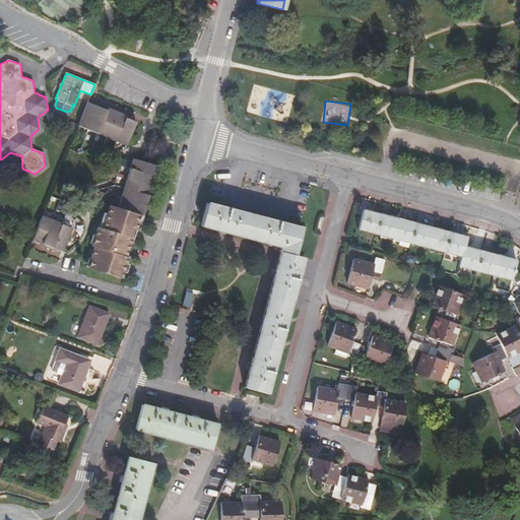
[(95,105),(87,102),(78,126),(88,130),(88,127),(99,131),(98,134),(118,142),(119,139),(128,143),(135,125),(132,124),(133,120),(127,118),(126,122),(122,120),(123,116),(111,111),(109,115),(107,114),(108,110),(102,107),(100,111),(94,109),(95,105)]
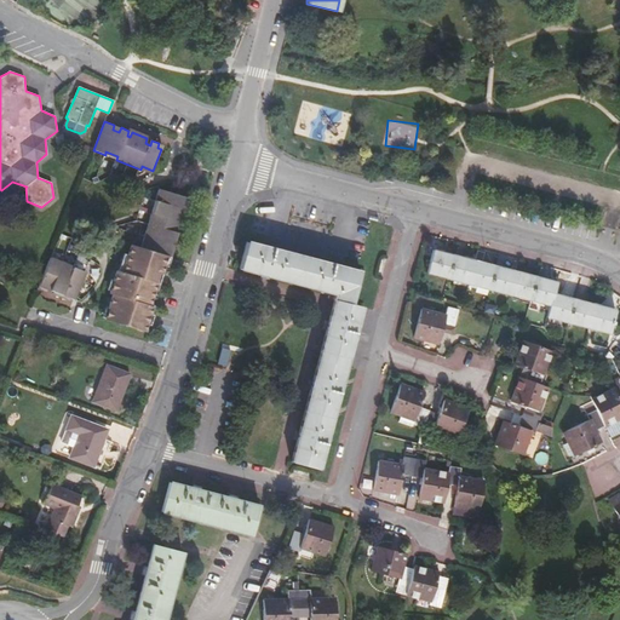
[(178,222),(181,213),(184,214),(188,204),(189,201),(185,199),(185,195),(161,188),(143,247),(166,254),(171,256),(173,251),(174,247),(170,246),(172,239),(177,240),(178,236),(182,223),(178,222)]
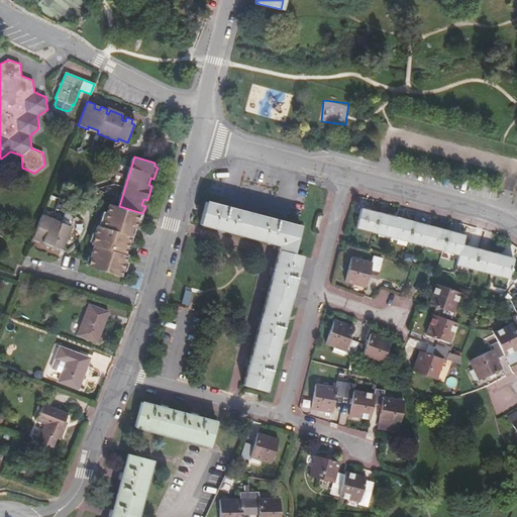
[(205,201),(199,224),(217,229),(227,231),(263,241),(279,245),(276,255),(273,268),(269,282),(262,312),(257,327),(249,356),(247,368),(242,385),(266,391),(266,390),(272,366),(288,305),(301,255),(293,253),(300,225),(285,221),(205,201)]
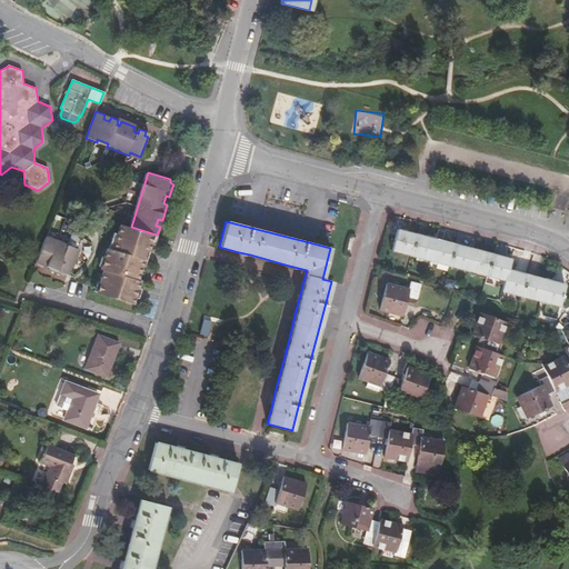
[(140,268),(141,263),(140,263),(145,249),(148,250),(149,247),(152,233),(131,227),(119,223),(111,249),(106,247),(99,269),(102,270),(95,292),(131,303),(133,299),(138,286),(139,280),(137,279),(140,268)]
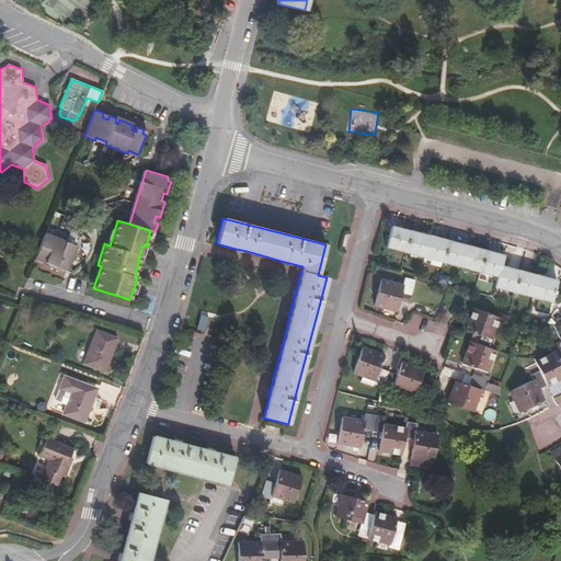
[(557,281),(538,275),(501,265),(503,255),(485,251),(467,245),(468,238),(462,237),(460,244),(435,237),(437,228),(431,226),(428,236),(391,226),(386,247),(497,276),(494,286),(538,298),(535,311),(547,315),(557,281)]
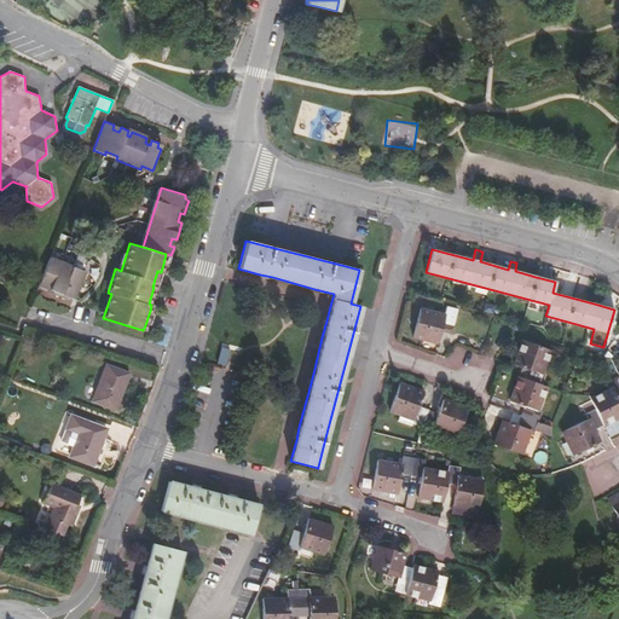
[(85,272),(50,259),(38,288),(46,291),(48,288),(55,290),(53,294),(69,300),(71,296),(75,298),(85,272)]
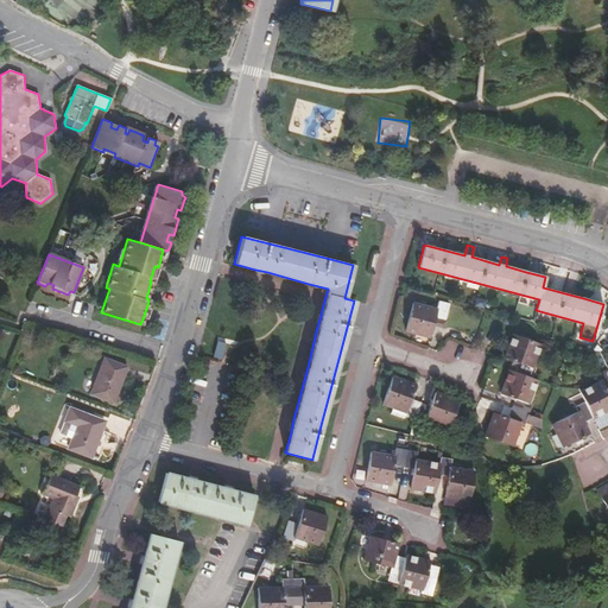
[(417,331),(430,335),(432,325),(435,318),(444,321),(449,304),(437,301),(436,308),(412,302),(405,331),(416,334),(417,331)]
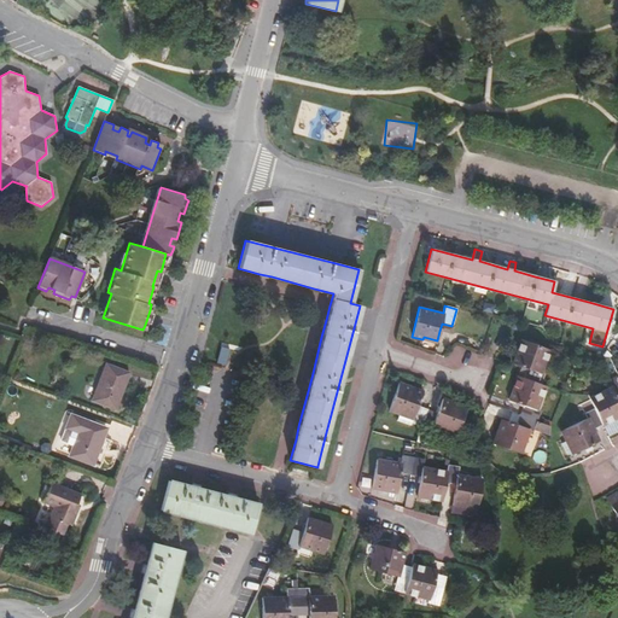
[(449,333),(452,326),(442,324),(439,331),(449,333)]
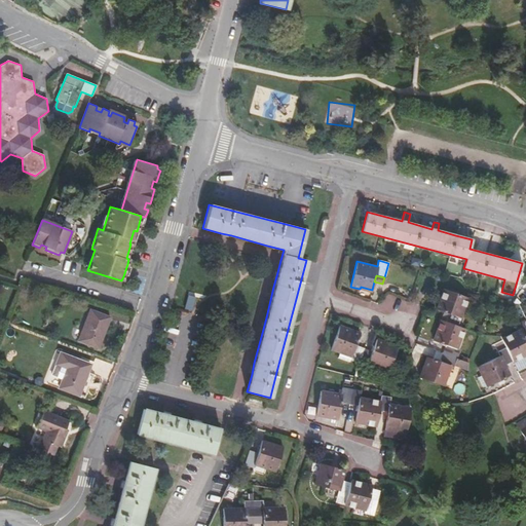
[(443,288),(435,308),(448,313),(445,322),(440,320),(433,340),(445,344),(439,362),(426,357),(418,377),(444,386),(451,366),(453,367),(456,359),(459,349),(457,348),(464,328),(460,327),(462,318),(460,317),(467,298),(443,288)]
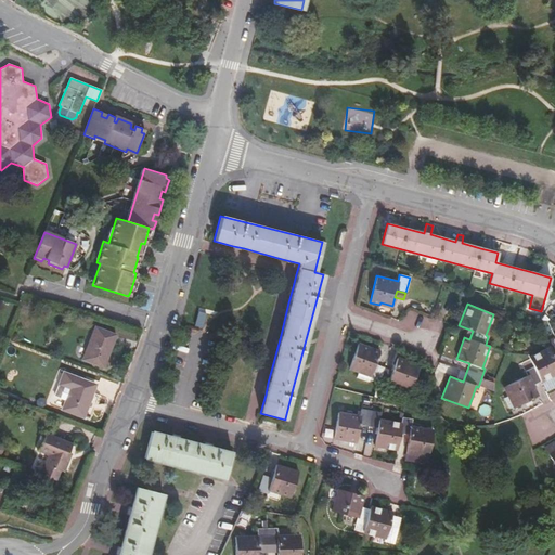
[(94,326),(81,359),(103,368),(116,335),(94,326)]
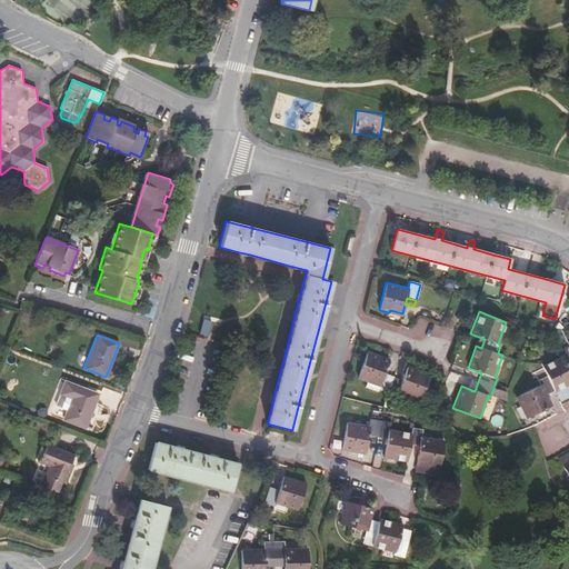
[(566,386),(568,383),(568,367),(567,363),(568,362),(568,345),(560,349),(562,356),(541,366),(547,376),(538,380),(540,385),(540,383),(546,395),(555,390),(553,389),(565,382),(566,386)]
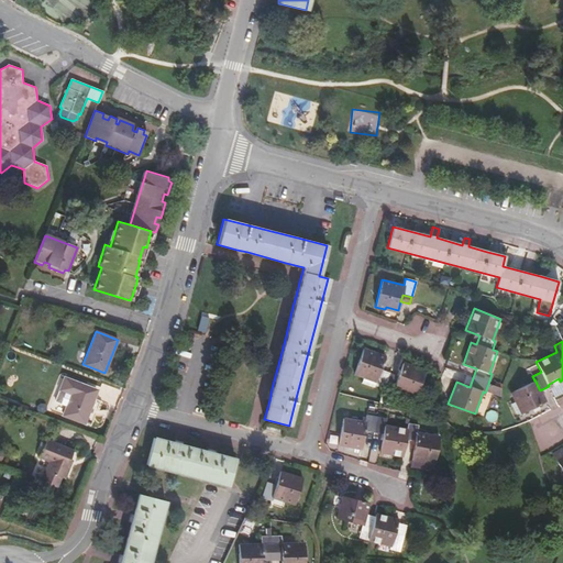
[(375,383),(374,384),(393,390),(394,388),(415,397),(424,370),(403,362),(400,371),(398,375),(379,370),(382,364),(385,356),(364,348),(354,375),(363,378),(375,383)]
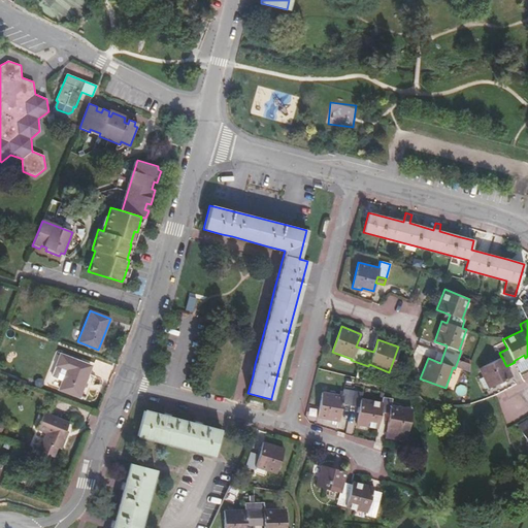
[(375,348),(358,341),(356,347),(373,352),(375,348)]
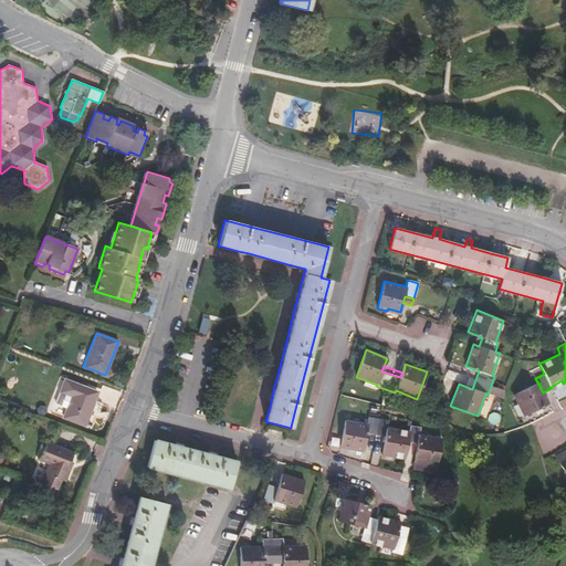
[(97,392),(64,379),(54,405),(65,409),(63,418),(85,427),(97,392)]
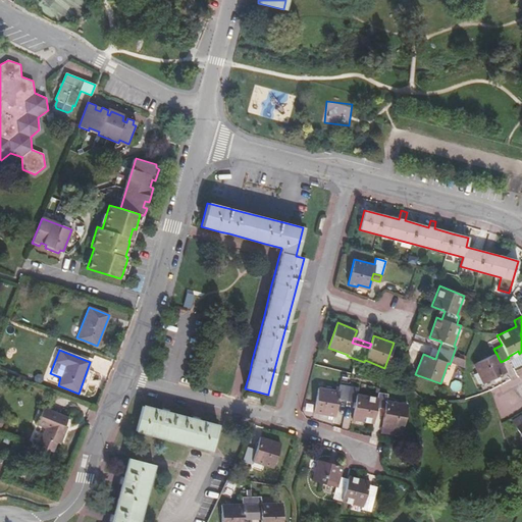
[(479,371),(484,381),(506,372),(501,362),(496,352),(496,353),(473,363),(477,372),(479,371)]
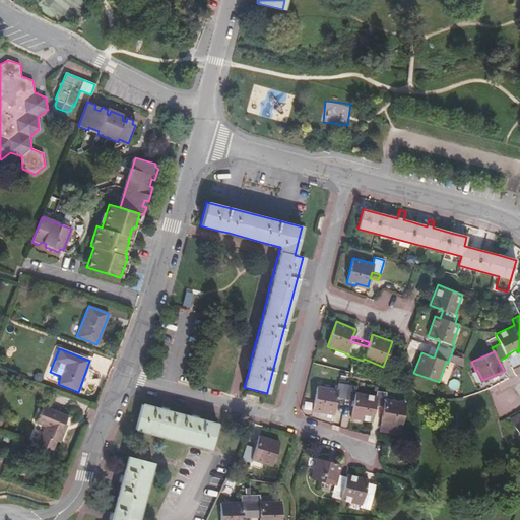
[(519,361),(519,350),(517,352),(507,358),(511,366),(519,361)]
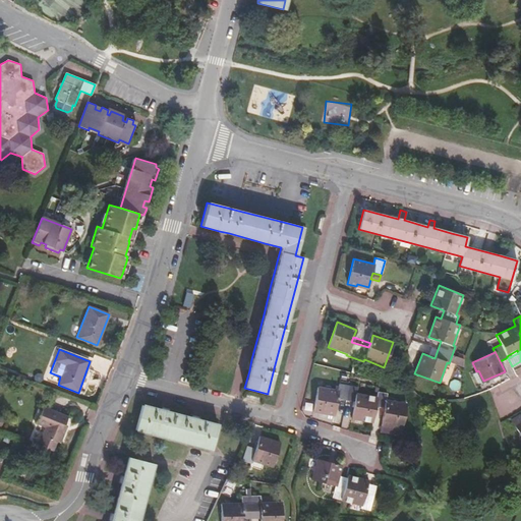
[(462,358),(452,355),(449,363),(462,367),(462,361),(462,358)]
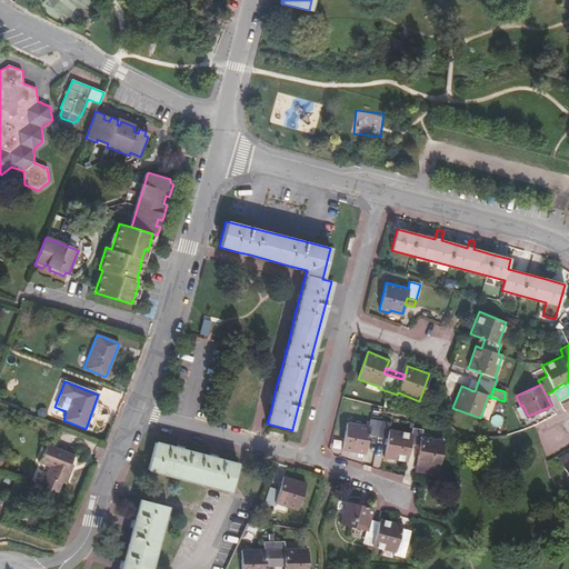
[(396,399),(386,396),(382,407),(393,409),(396,399)]
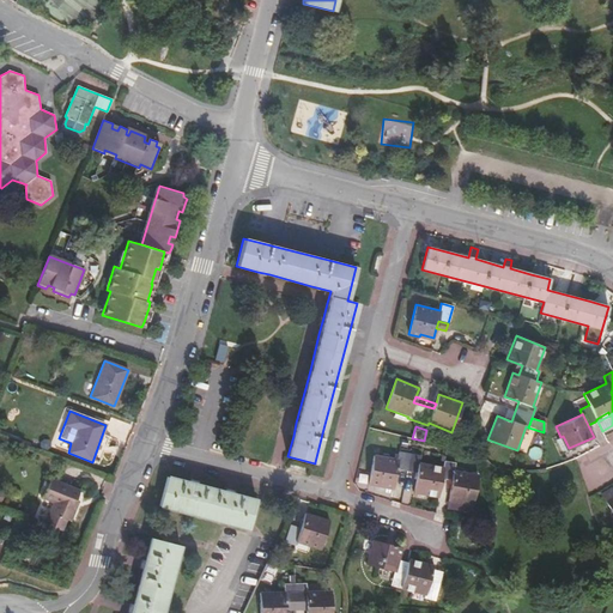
[(566,450),(569,448),(563,436),(560,437),(556,439),(562,450),(565,449),(566,450)]
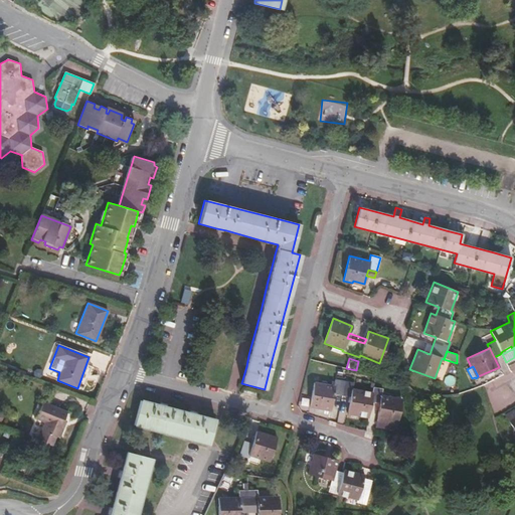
[(320,406),(330,408),(333,393),(349,396),(347,413),(367,416),(370,401),(378,403),(376,417),(388,419),(388,422),(396,423),(401,399),(381,395),(382,388),(373,386),(371,392),(352,388),(353,382),(343,380),(335,379),(333,385),(313,382),(309,406),(319,408),(320,406)]
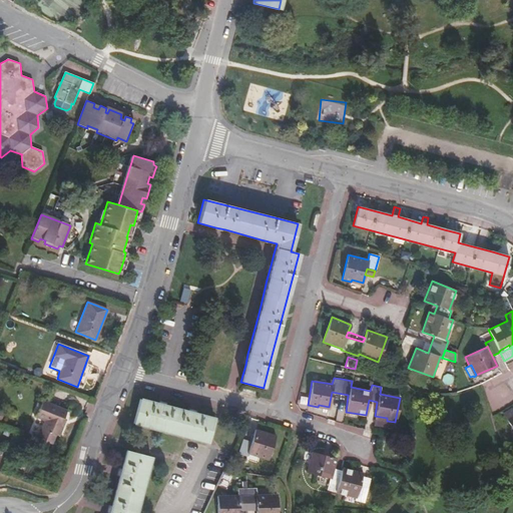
[(207,443),(215,418),(197,414),(188,411),(187,411),(165,405),(158,403),(140,399),(133,424),(207,443)]
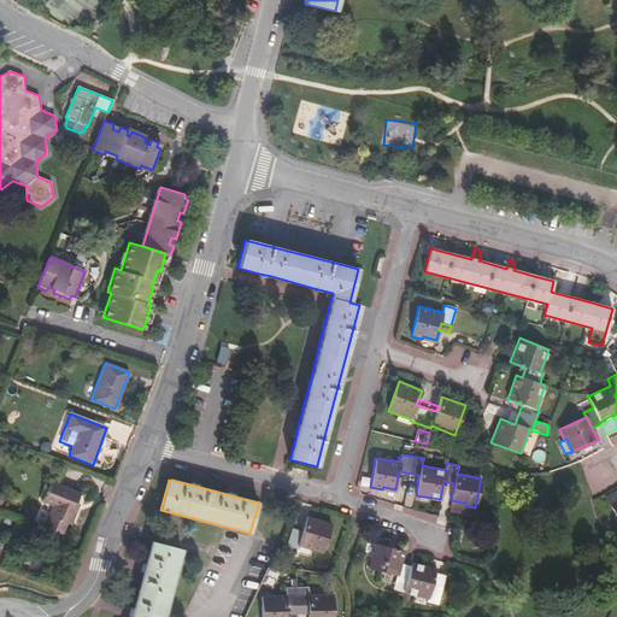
[(71,524),(76,512),(74,511),(77,503),(81,493),(51,481),(43,501),(53,506),(45,528),(63,535),(66,523),(71,524)]
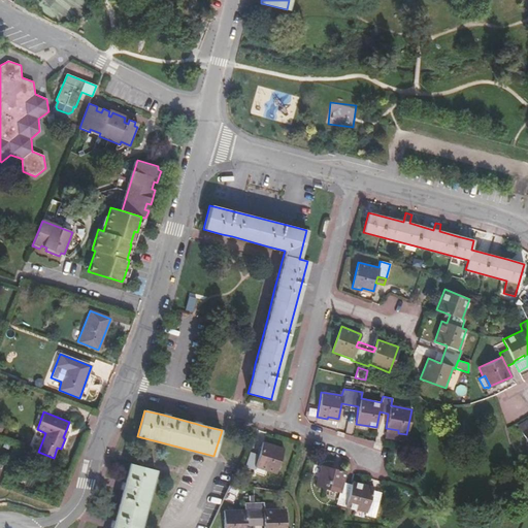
[(518,425),(522,431),(527,427),(527,421),(527,420),(518,425)]
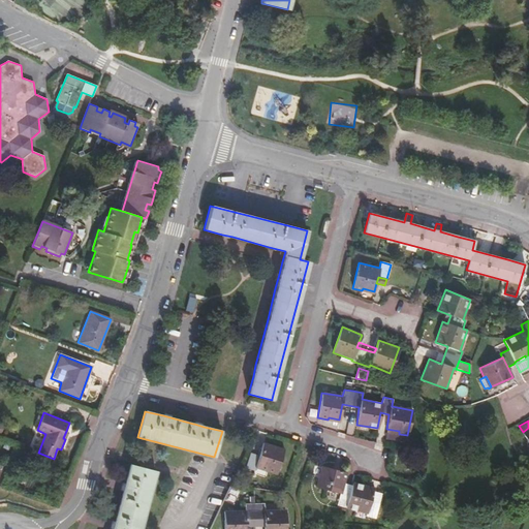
[(397,438),(399,434),(399,431),(386,429),(385,436),(397,438)]
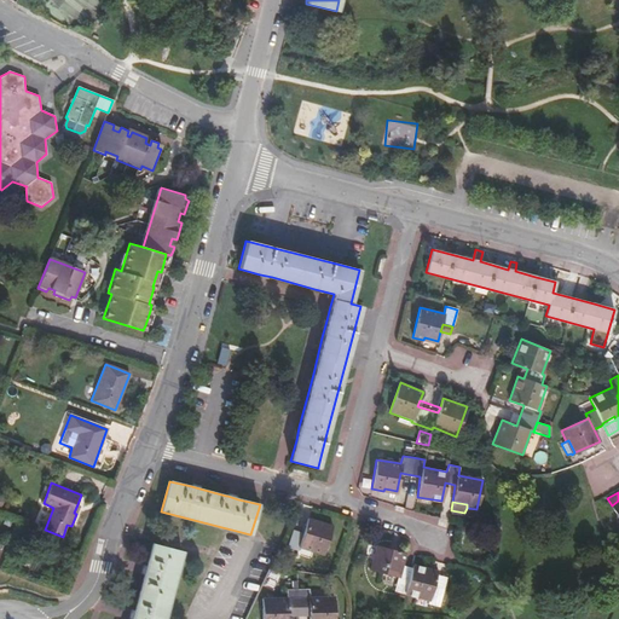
[(308,518),(302,532),(293,530),(288,547),(298,549),(299,547),(323,554),(331,526),(308,518)]
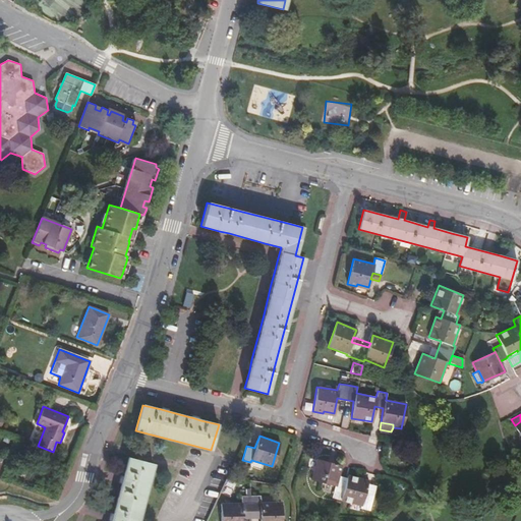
[(111,520),(110,520),(137,520),(153,463),(128,457),(123,476),(121,483),(113,513),(111,520)]
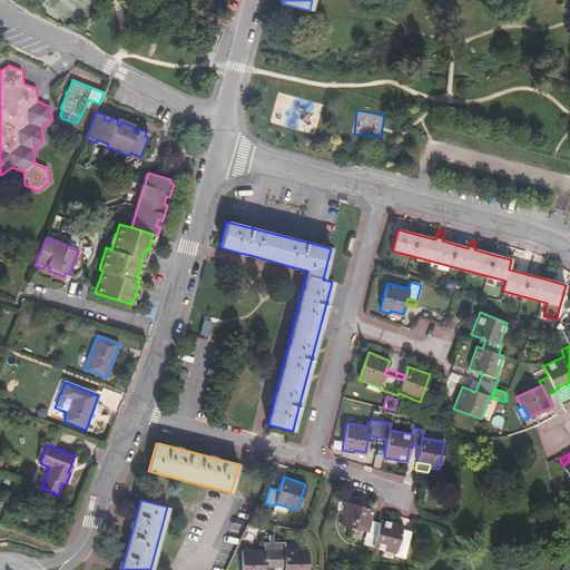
[(340,524),(367,532),(371,520),(374,509),(349,502),(345,514),(343,513),(340,524)]
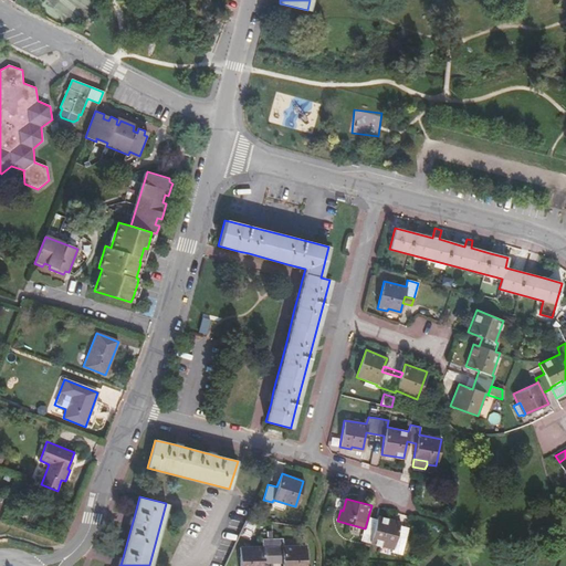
[(365,528),(360,540),(394,549),(392,552),(401,554),(406,538),(397,536),(399,525),(400,522),(377,516),(376,519),(368,516),(365,528)]
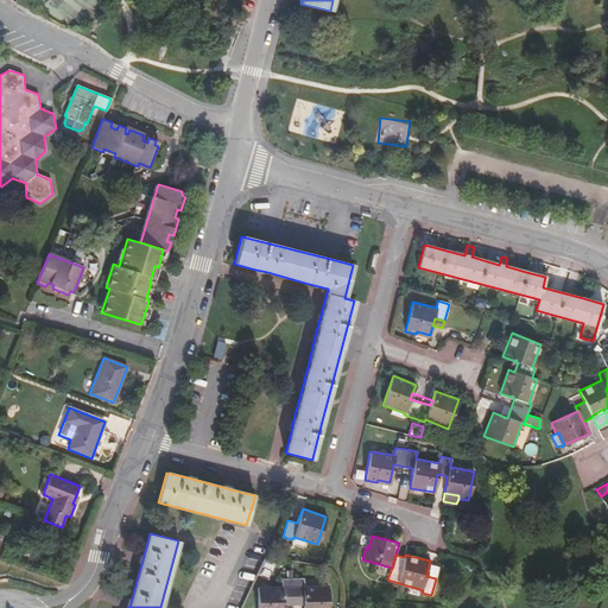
[(439,568),(429,564),(426,576),(436,578),(439,568)]
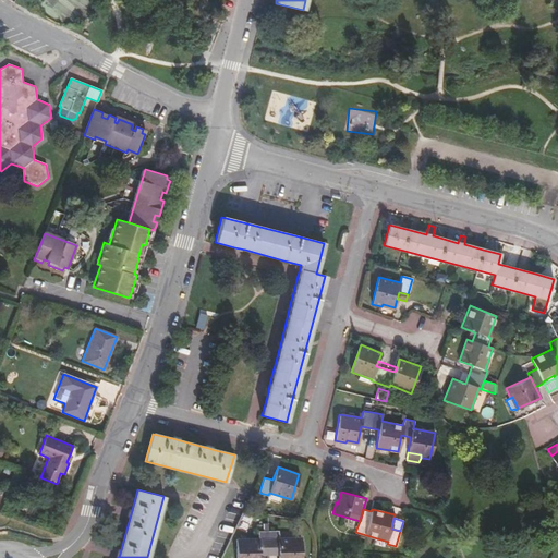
[(301,557),(301,537),(278,537),(278,531),(258,531),(258,538),(235,538),(235,557),(258,557),(259,547),(278,546),(277,557),(301,557)]
